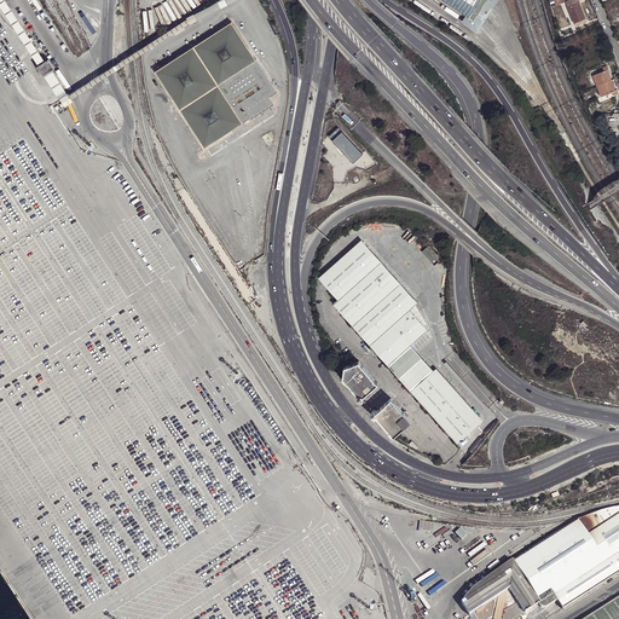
[(0,0),(0,4),(39,63),(36,64),(42,74),(44,73),(52,68),(55,67),(48,57),(45,59),(36,46),(29,35),(6,0),(0,0)]
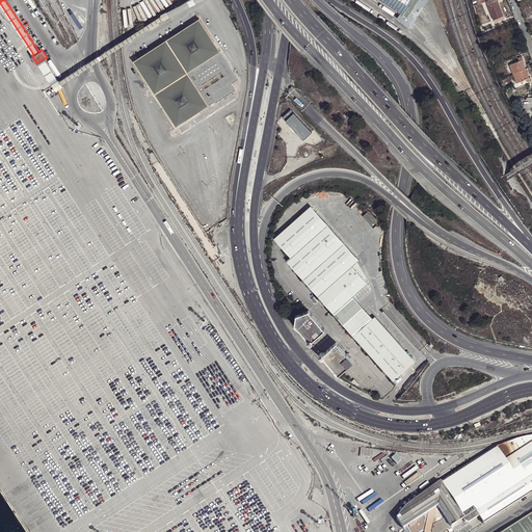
[(63,85),(62,84),(137,35),(162,21),(162,22),(168,18),(201,0),(188,0),(165,12),(165,11),(159,16),(160,17),(137,30),(60,80),(58,78),(45,58),(37,62),(56,89),(63,85)]
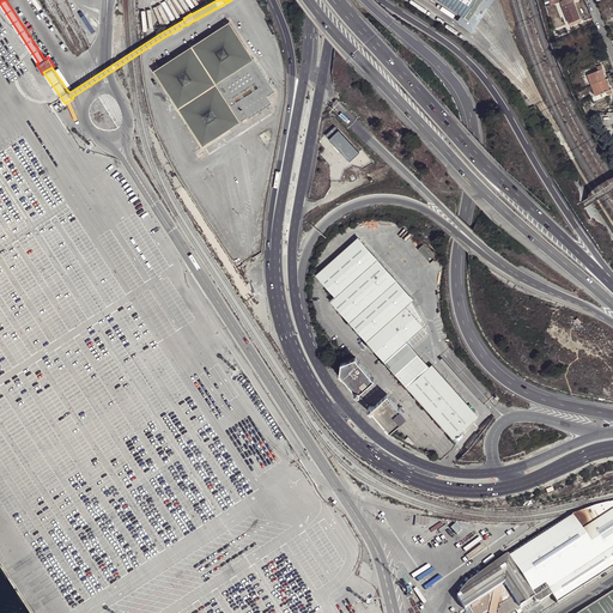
[(174,20),(195,7),(190,0),(186,0),(168,0),(164,4),(170,12),(169,12),(174,20)]
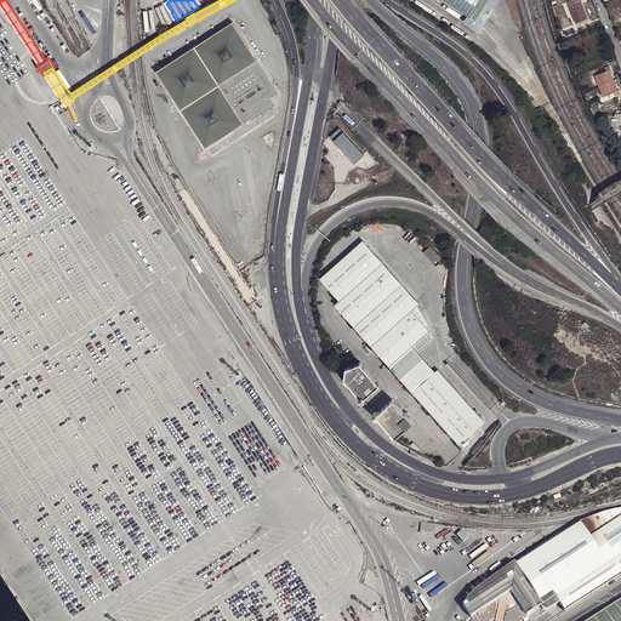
[(477,0),(453,0),(471,11),(477,0)]
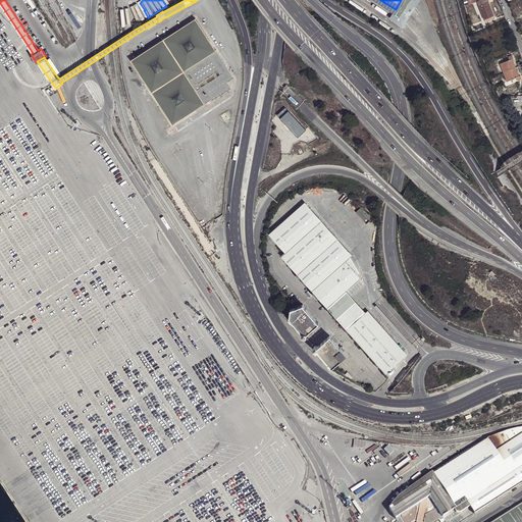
[(479,6),(485,21),(494,18),(488,3),(486,3),(485,1),(480,3),(481,5),(479,6)]
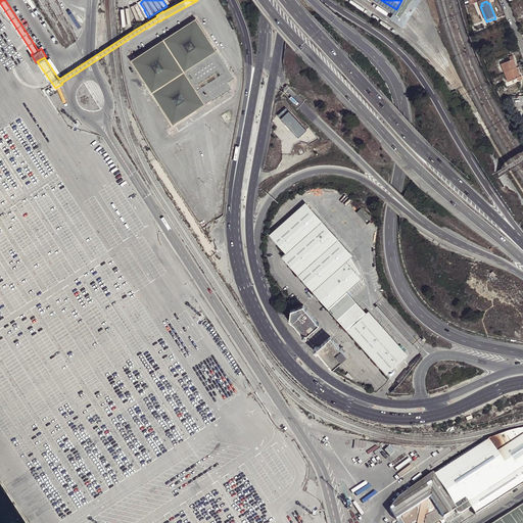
[(520,21),(522,20),(522,3),(522,2),(514,6),(520,21)]
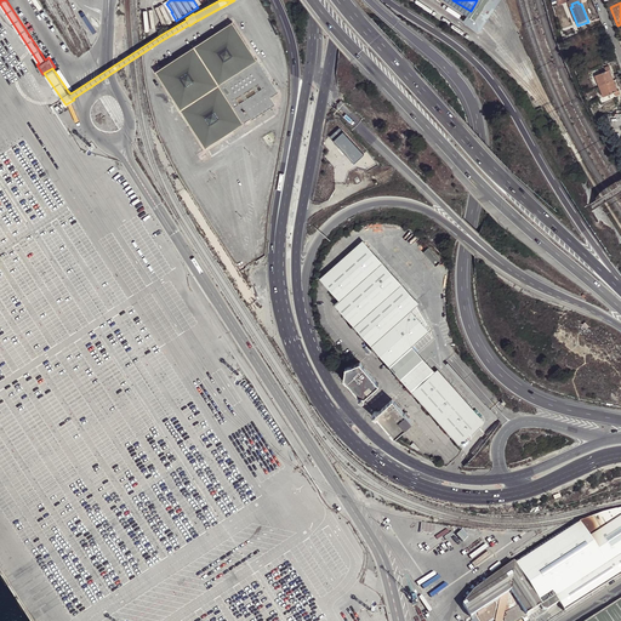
[(277,92),(231,22),(155,70),(154,72),(204,148),(273,103),(269,97),(277,92)]
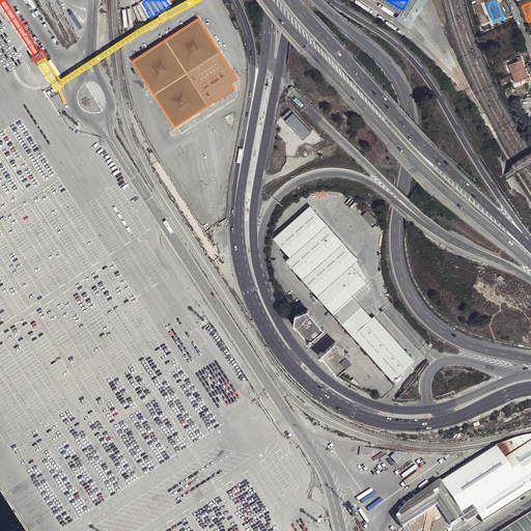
[(524,67),(521,59),(522,58),(521,56),(516,57),(518,60),(510,63),(511,67),(510,68),(512,73),(524,67)]
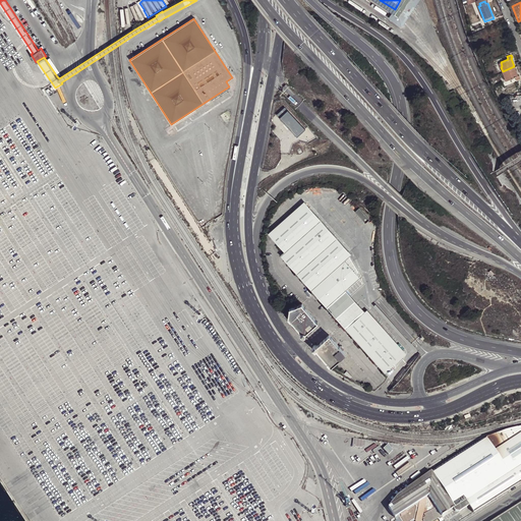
[(518,75),(514,66),(503,71),(505,75),(506,75),(507,79),(515,76),(517,79),(520,77),(520,75),(518,75)]
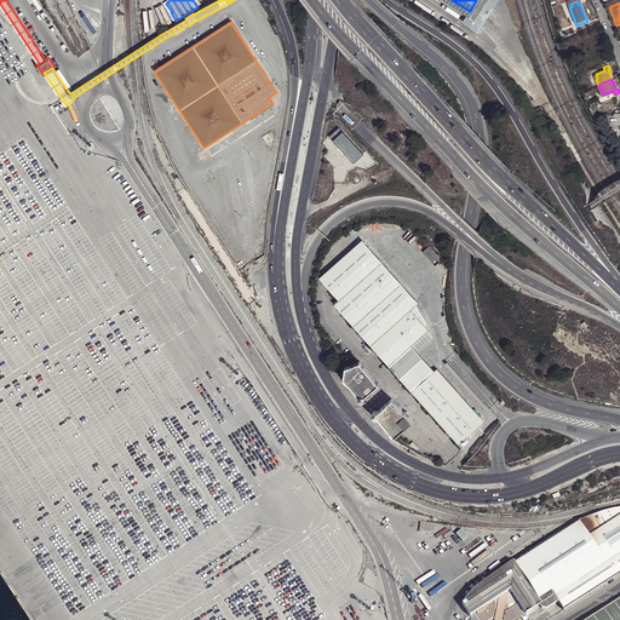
[(339,127),(329,136),(354,162),(363,154),(339,127)]
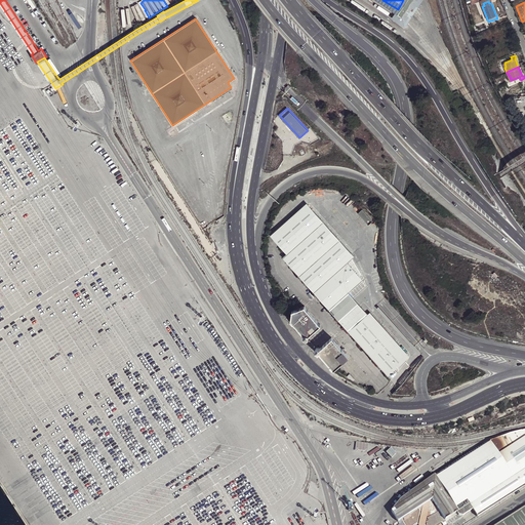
[(288,253),(284,257),(330,310),(351,292),(364,280),(362,277),(350,263),(354,258),(309,207),(274,237),(288,253)]
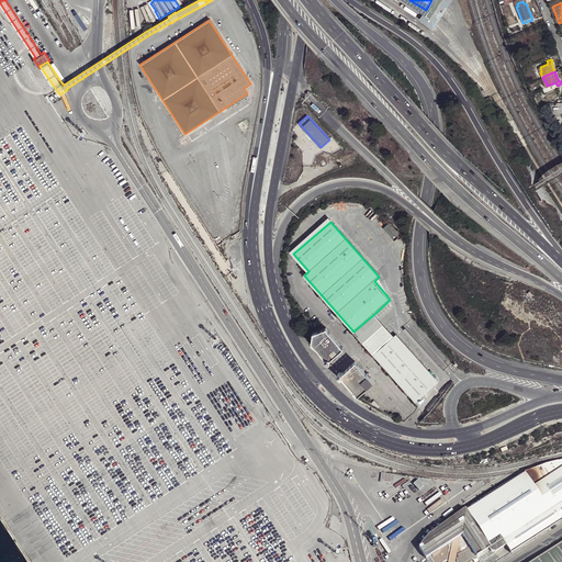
[(385,229),(396,242),(401,237),(390,225),(385,229)]
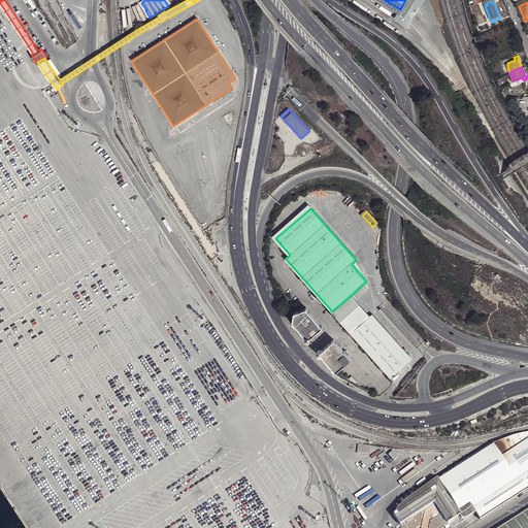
[(352,264),(364,278),(365,277),(356,260),(352,264)]
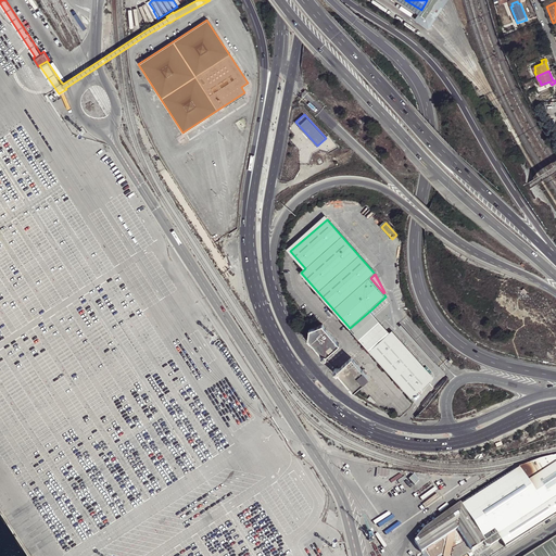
[(350,328),(370,351),(391,332),(371,310),(350,328)]
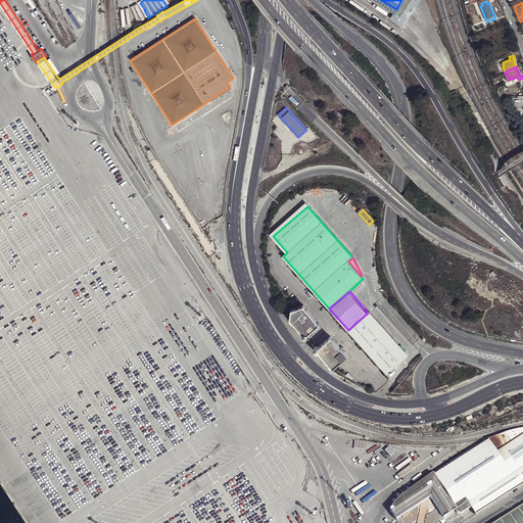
[(303,304),(291,310),(289,318),(302,333),(301,334),(301,335),(301,337),(302,338),(303,338),(304,338),(305,338),(306,337),(306,336),(306,334),(320,323),(303,304)]
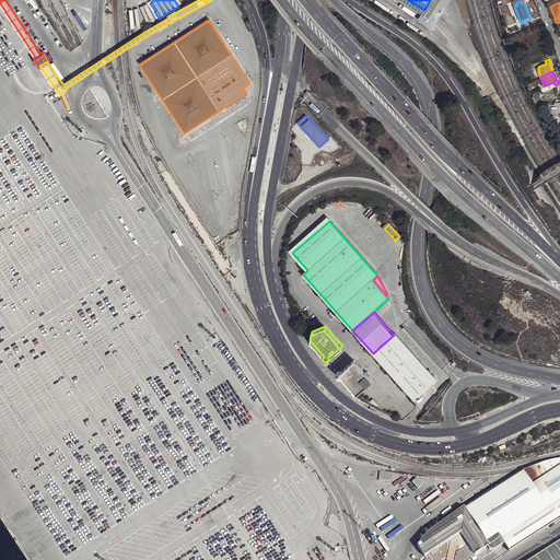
[(394,335),(435,383),(438,382),(396,334),(394,335)]
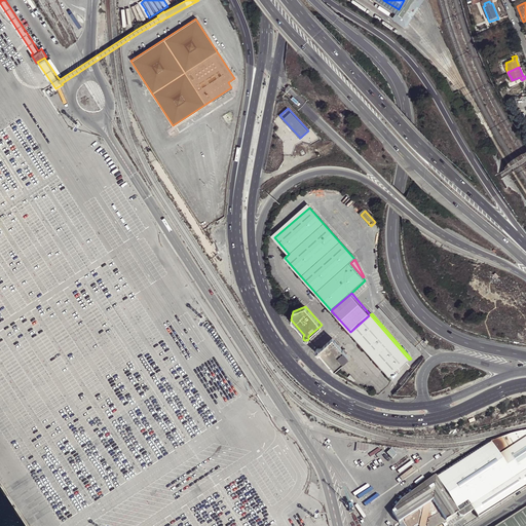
[(370,314),(350,332),(389,377),(409,360),(370,314)]
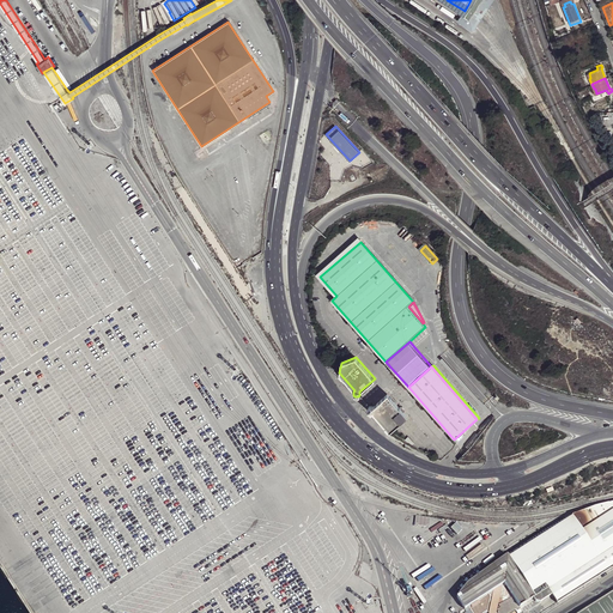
[(388,431),(388,430),(390,432),(395,428),(407,417),(405,413),(400,408),(388,394),(374,407),(371,406),(370,406),(369,407),(368,408),(368,410),(368,412),(369,413),(370,413),(371,413),(372,412),(386,428),(388,431)]
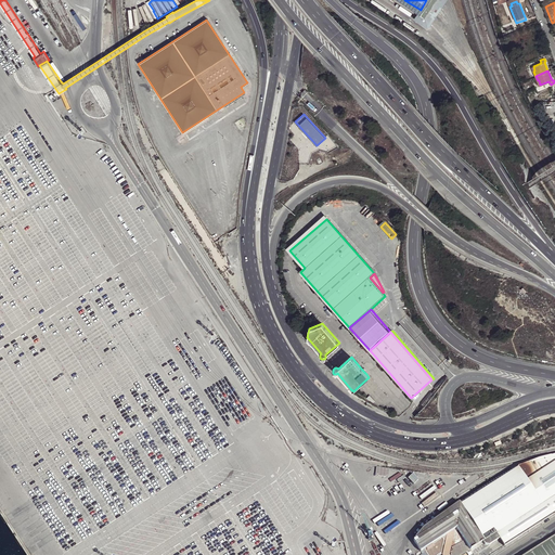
[(413,541),(415,544),(421,552),(438,541),(447,536),(454,530),(455,529),(456,529),(470,550),(474,547),(481,543),(485,541),(495,533),(497,533),(502,542),(504,545),(554,513),(554,453),(539,457),(518,466),(515,467),(501,475),(460,502),(423,528),(416,538),(413,541)]
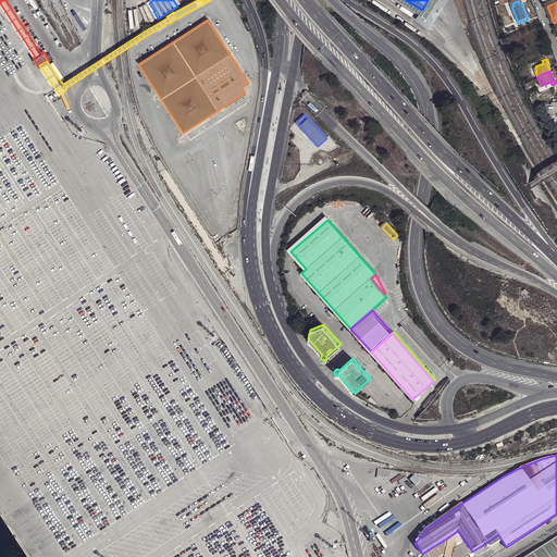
[(458,531),(457,531),(456,532),(448,537),(445,555),(444,556),(450,556),(452,554),(453,556),(462,556),(469,554),(470,555),(473,553),(472,552),(458,531)]
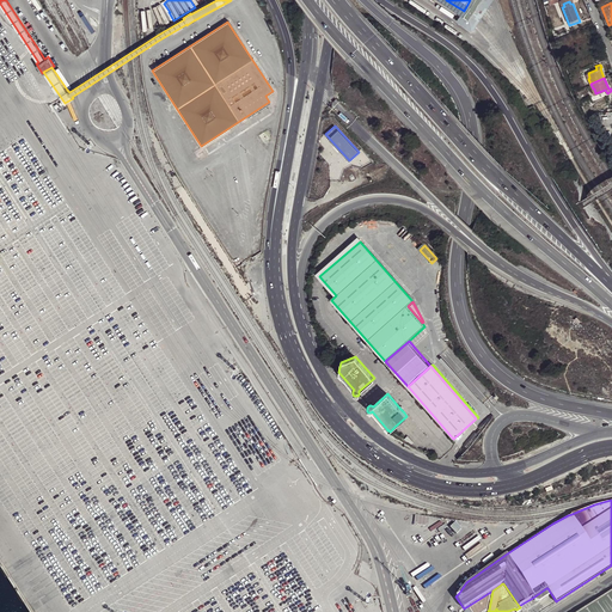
[(550,593),(546,588),(534,597),(536,600),(537,600),(539,601),(550,593)]
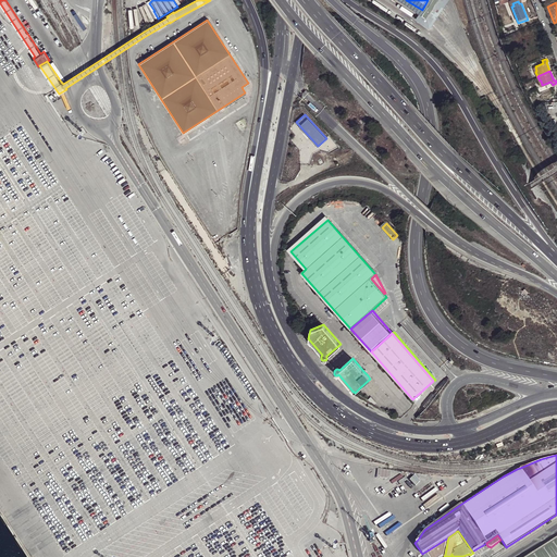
[(556,556),(556,536),(524,556),(556,556)]
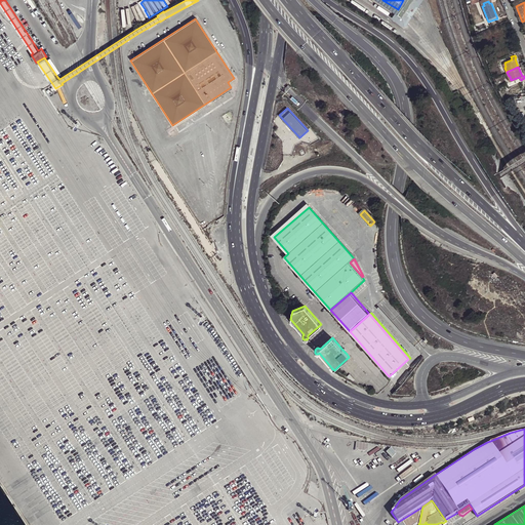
[(418,518),(414,512),(398,522),(400,524),(402,522),(403,524),(413,524),(414,524),(416,523),(414,521),(418,518)]
